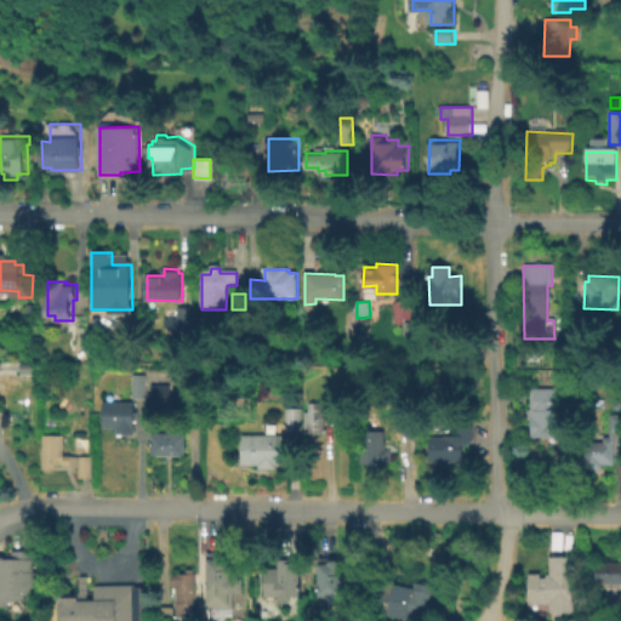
[(415,301),(415,322),(404,322),(404,325),(396,325),(396,308),(393,308),(393,303),(396,305),(394,301),(415,301)]
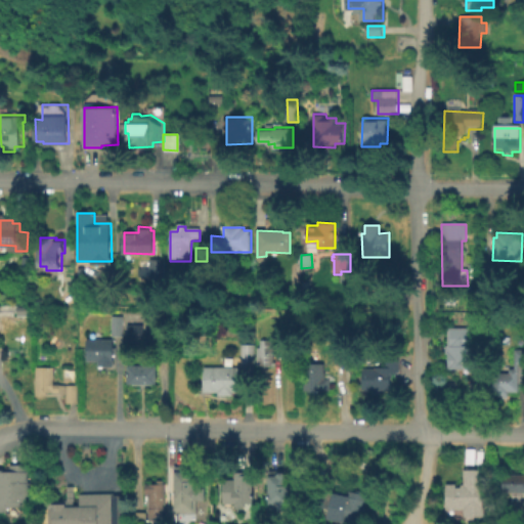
[(165,262),(165,278),(156,278),(156,262),(165,262)]
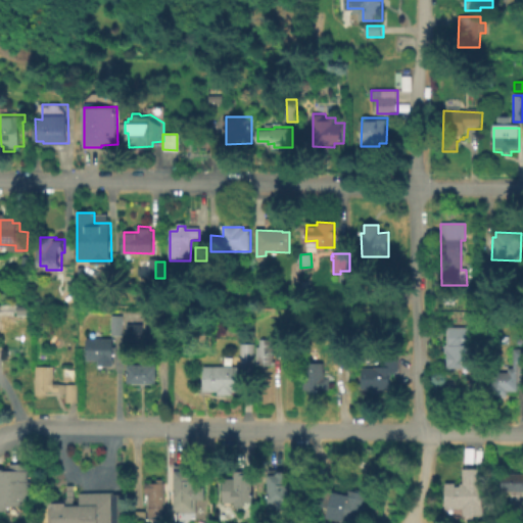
[(493,267),(493,285),(482,285),(482,267),(493,267)]
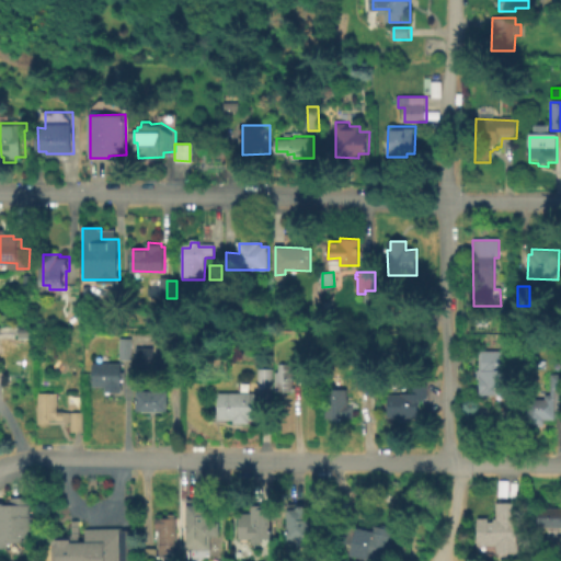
[(32,338),(19,338),(19,329),(32,329),(32,338)]
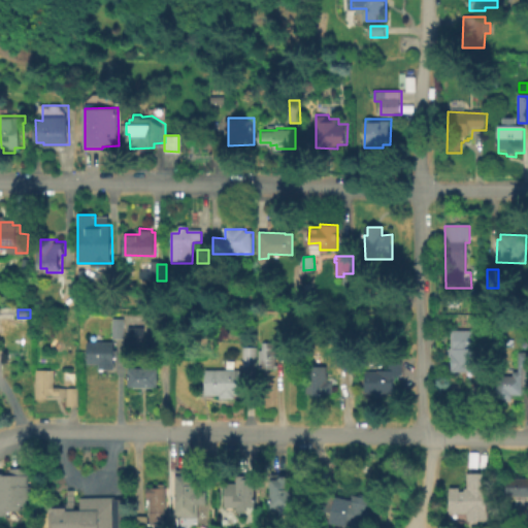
[(123,320),(123,339),(111,339),(110,320),(123,320)]
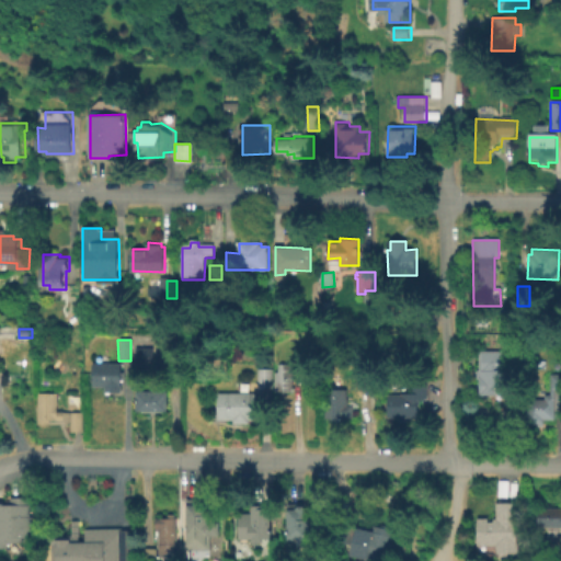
[(506,388),(478,389),(479,344),(506,344),(506,388)]
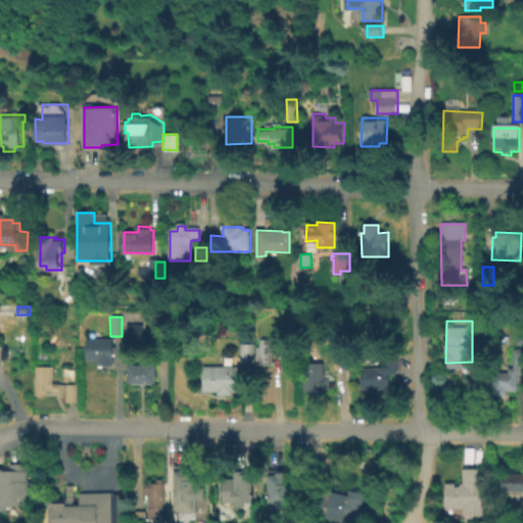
[(143,325),(142,340),(126,340),(127,324),(143,325)]
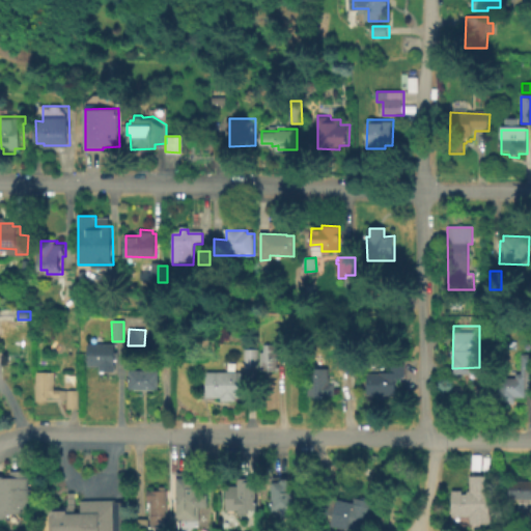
[(116,368),(116,373),(101,373),(101,368),(89,368),(89,343),(116,343),(116,368)]
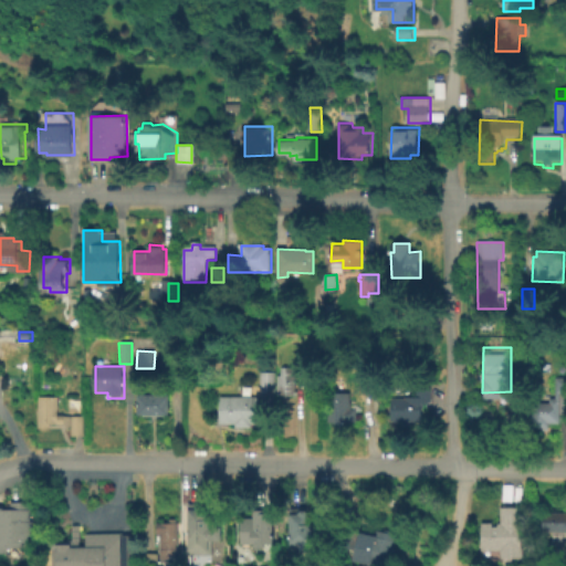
[(297,391),(297,397),(278,397),(279,369),(296,369),(295,391),(297,391)]
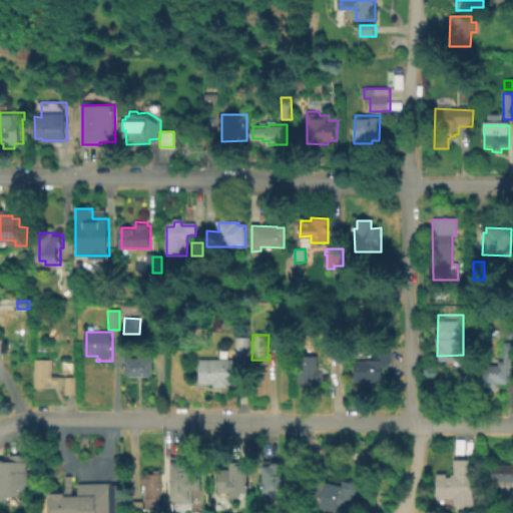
[(248,338),(247,356),(234,356),(234,338),(248,338)]
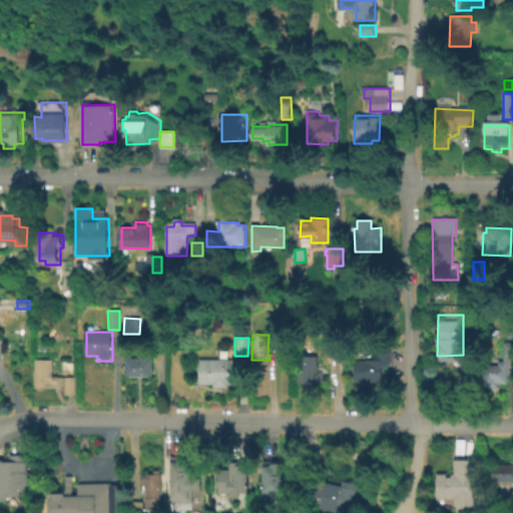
[(512,343),(512,376),(507,376),(507,385),(497,385),(497,389),(481,389),(482,367),(489,367),(489,358),(503,358),(503,343),(512,343)]
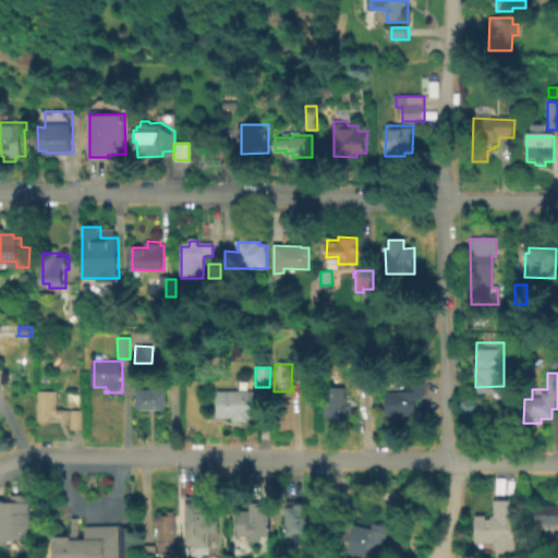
[(371,388),(358,389),(358,375),(371,374),(371,388)]
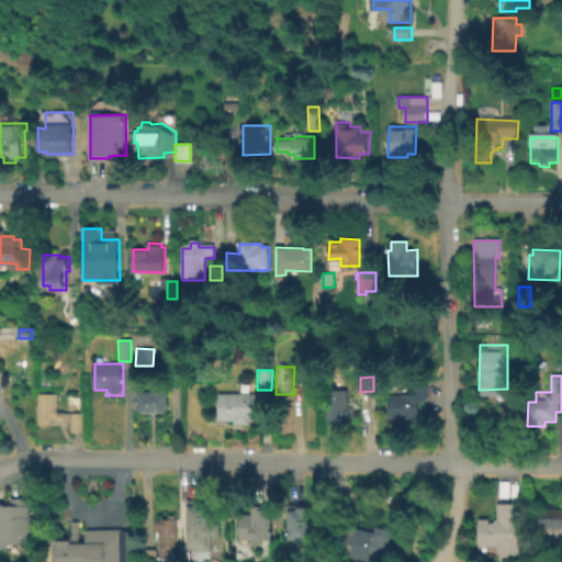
[(427,382),(427,400),(418,400),(418,418),(406,418),(406,422),(400,422),(400,418),(389,418),(389,395),(409,395),(409,382),(427,382)]
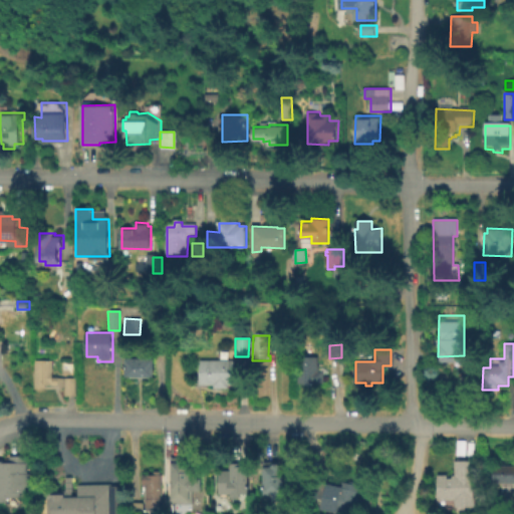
[(322,372),(322,383),(297,383),(297,357),(316,357),(316,372),(322,372)]
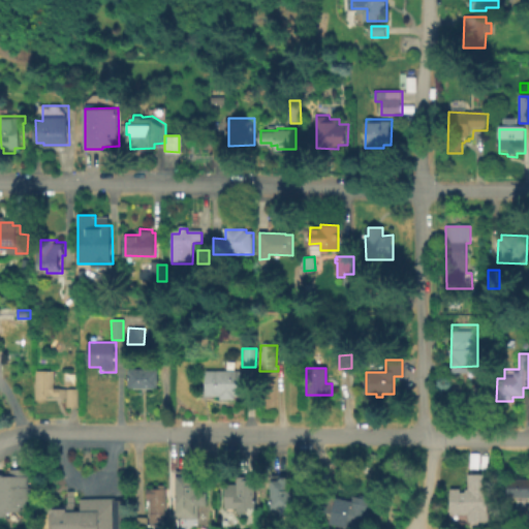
[(156,369),(156,387),(126,387),(126,369),(156,369)]
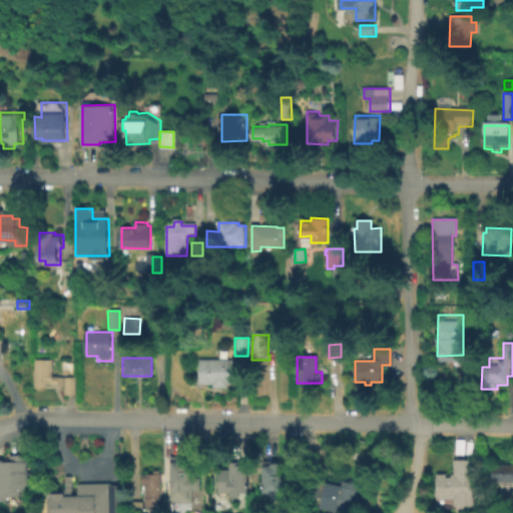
[(233,376),(233,385),(226,385),(226,389),(211,388),(211,386),(197,385),(197,360),(233,361),(233,364),(237,365),(237,376),(233,376)]
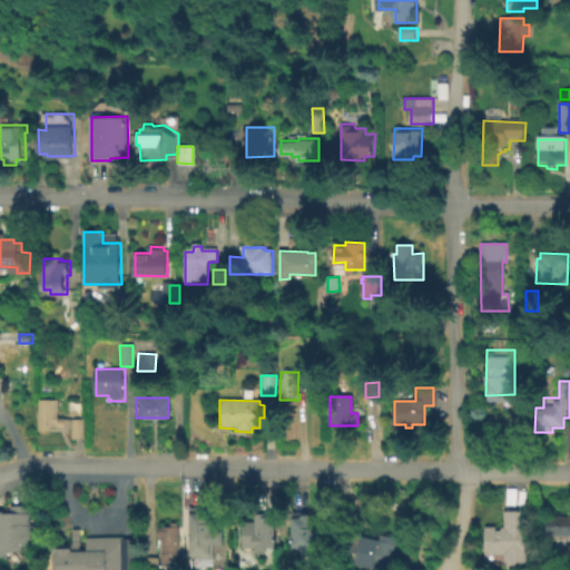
[(82,420),(82,441),(69,441),(69,432),(62,432),(62,430),(49,430),(49,433),(37,432),(37,401),(57,401),(57,420),(82,420)]
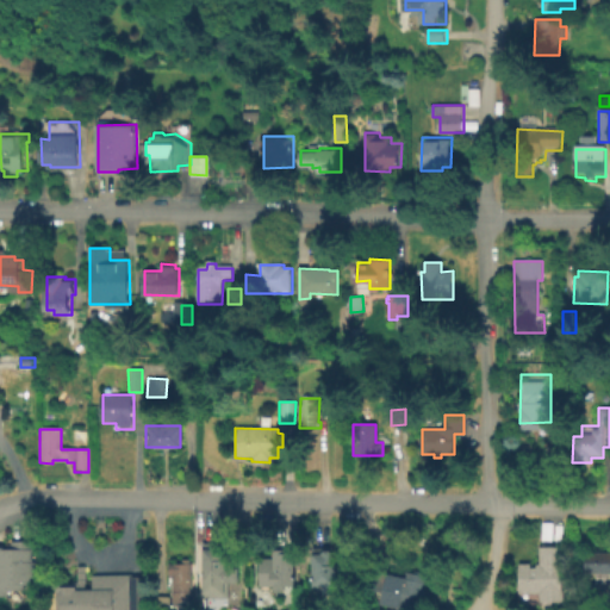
[(30,539),(30,560),(32,560),(32,583),(22,583),(20,595),(0,595),(0,545),(8,545),(8,540),(30,539)]
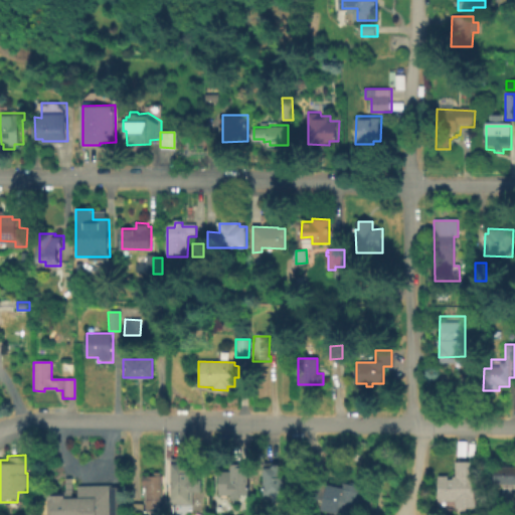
[(187,459),(187,469),(200,469),(200,491),(192,491),(192,505),(171,505),(170,458),(187,459)]
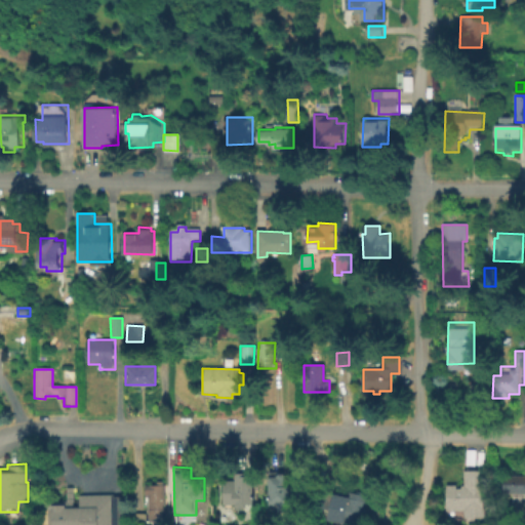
[(290,470),(290,481),(296,481),(296,506),(286,506),(286,510),(276,510),(276,506),(267,506),(267,476),(275,476),(275,470),(290,470)]
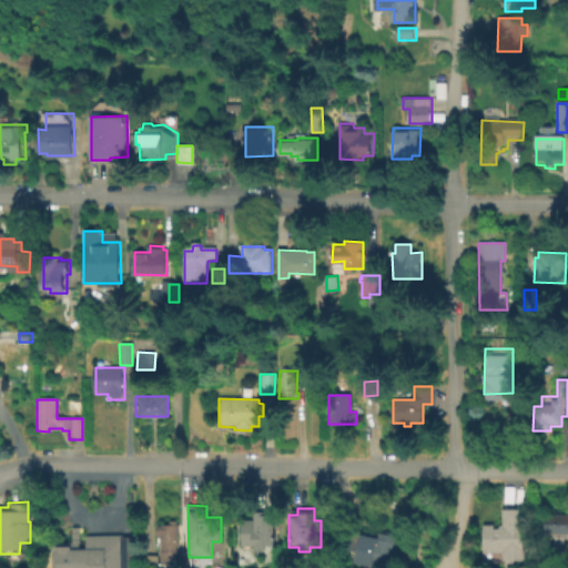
[(523,509),(523,560),(499,561),(499,553),(482,553),(482,525),(493,525),(493,528),(497,528),(497,525),(500,526),(500,509),(523,509)]
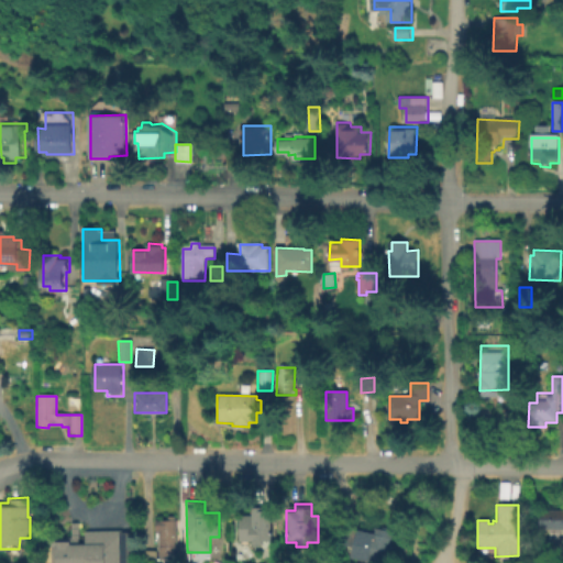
[(267,506),(268,542),(260,542),(260,548),(250,548),(250,542),(238,542),(238,516),(247,516),(247,506),(267,506)]
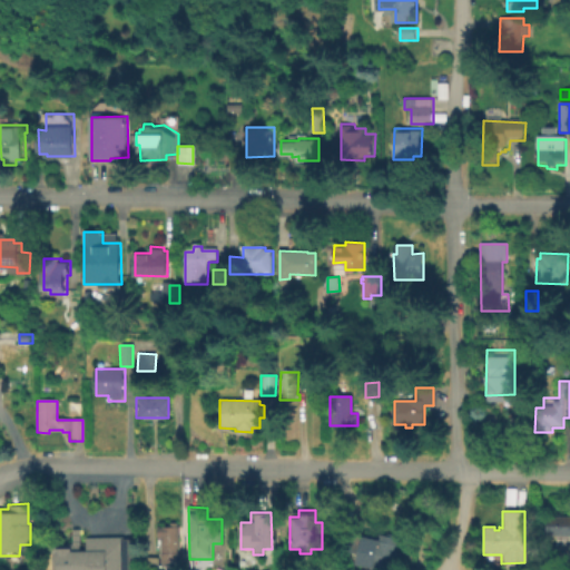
[(569,542),(569,560),(568,560),(568,556),(556,556),(556,537),(546,536),(546,517),(569,517),(569,537),(569,542)]
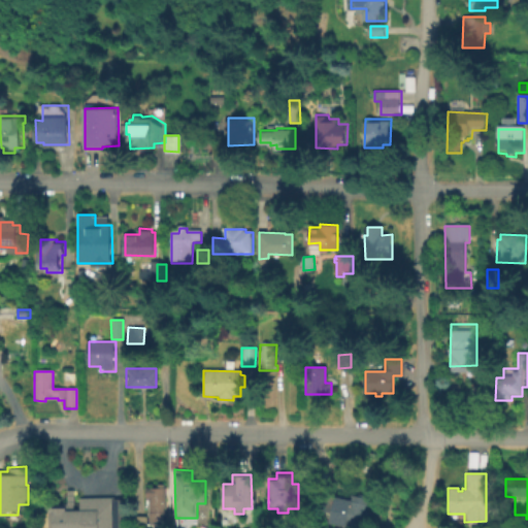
[(164,483),(164,487),(165,487),(167,523),(163,523),(163,527),(131,527),(131,515),(146,515),(146,523),(150,523),(149,498),(145,499),(144,487),(157,487),(157,483),(164,483)]
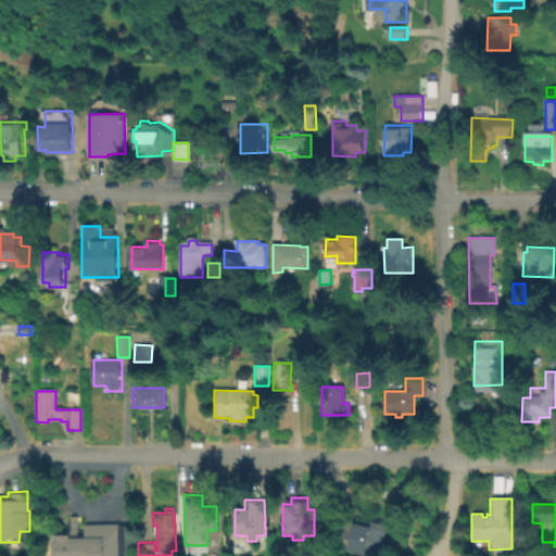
[(353,521),(380,529),(381,525),(389,528),(387,538),(389,538),(387,548),(384,547),(382,555),(363,555),(364,554),(348,550),(350,540),(329,534),(336,510),(355,516),(353,521)]
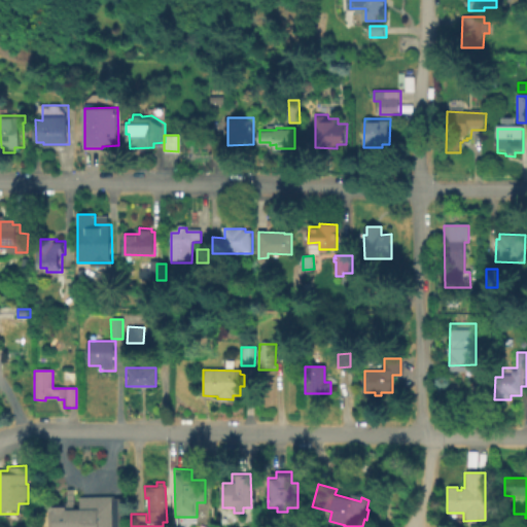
[(73,488),(72,503),(77,503),(77,496),(113,495),(113,497),(123,496),(123,500),(123,526),(45,526),(45,501),(65,500),(65,487),(73,488)]
